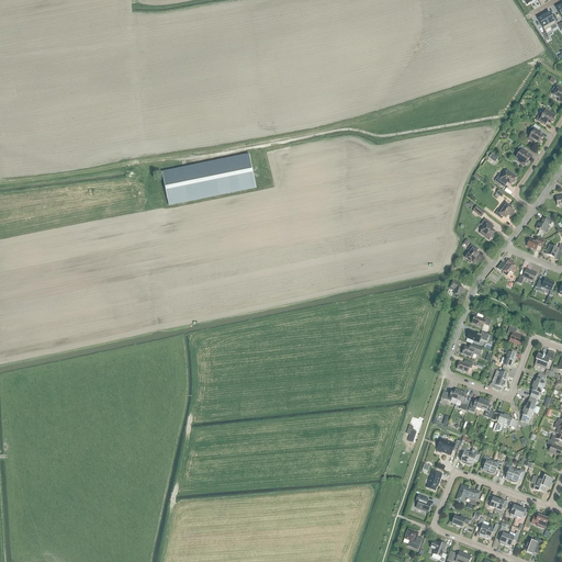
[(555,24),(549,13),(543,17),(550,27),(555,24)]
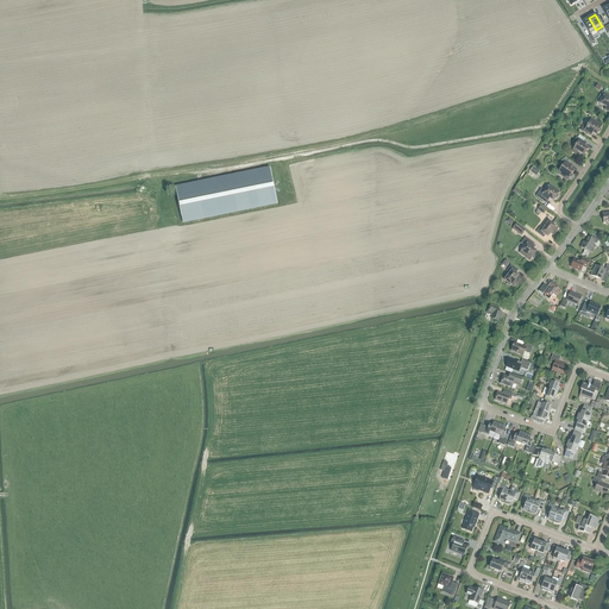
[(596,30),(589,18),(583,22),(590,33),(596,30)]
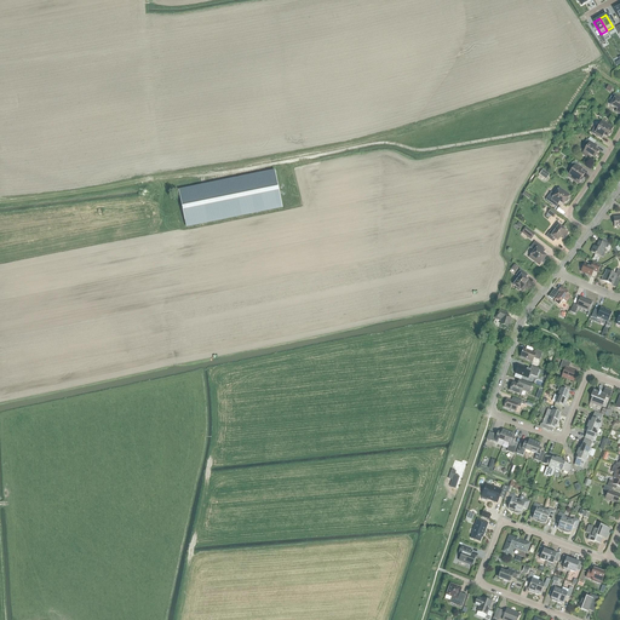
[(619,97),(614,95),(612,97),(610,97),(609,99),(613,101),(610,105),(616,109),(615,113),(619,114),(619,97)]
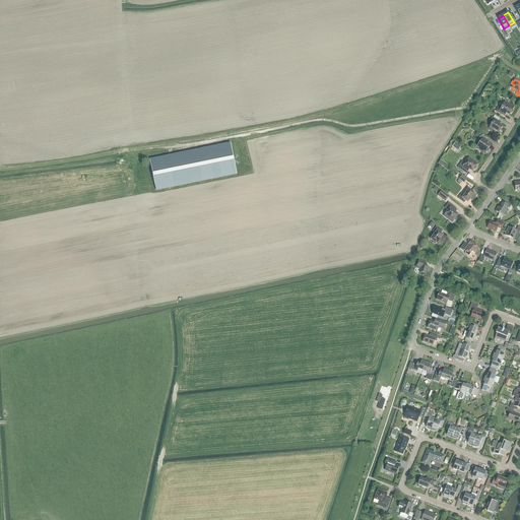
[(496,112),(502,115),(504,117),(506,114),(509,116),(511,113),(512,114),(513,111),(512,110),(514,107),(505,102),(501,108),(499,107),(496,112)]
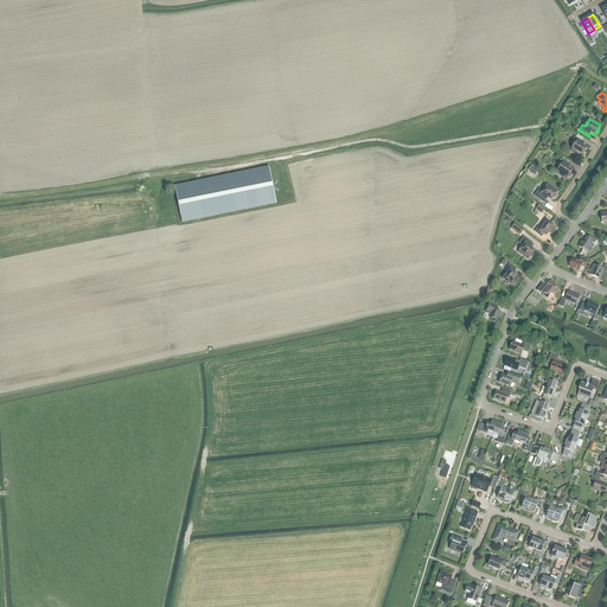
[(586,148),(582,146),(585,142),(574,136),(573,140),(575,142),(569,151),(574,154),(575,152),(582,155),(586,148)]
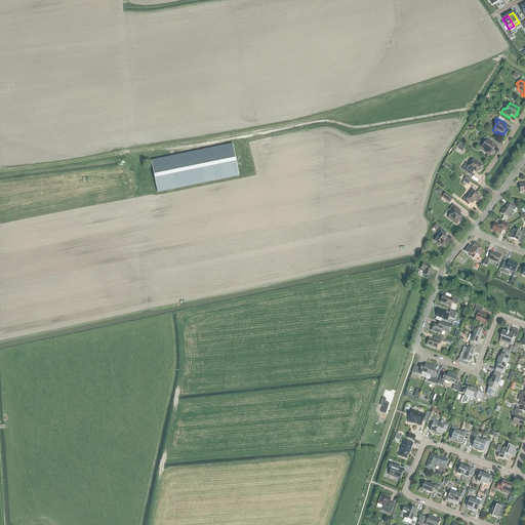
[(494,148),(491,146),(493,143),(485,137),(482,142),(484,144),(480,150),(489,156),(491,153),(492,154),(493,151),(492,150),(494,148)]
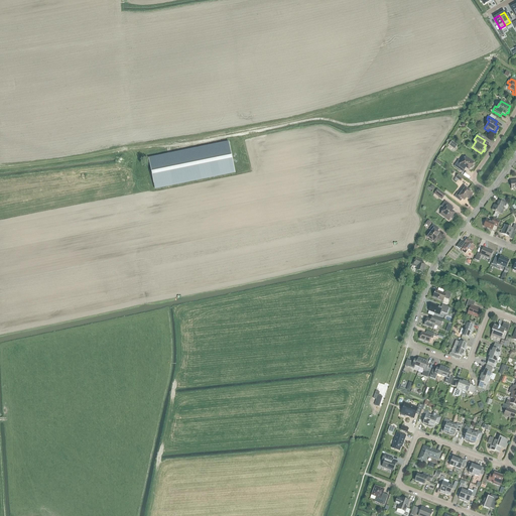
[(228,141),(148,157),(155,190),(235,174),(234,169),(233,162),(228,141)]
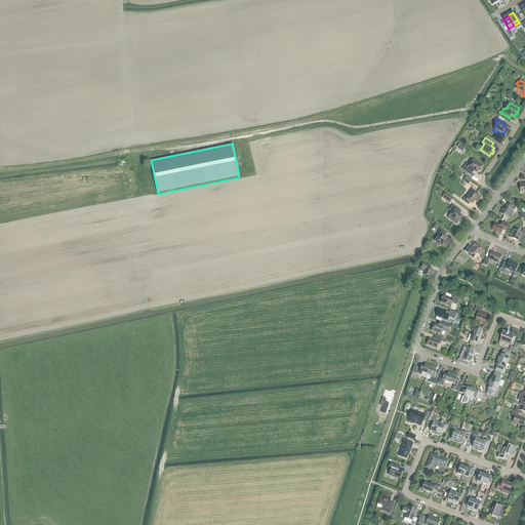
[(456,148),(462,152),(466,148),(459,144),(456,148)]
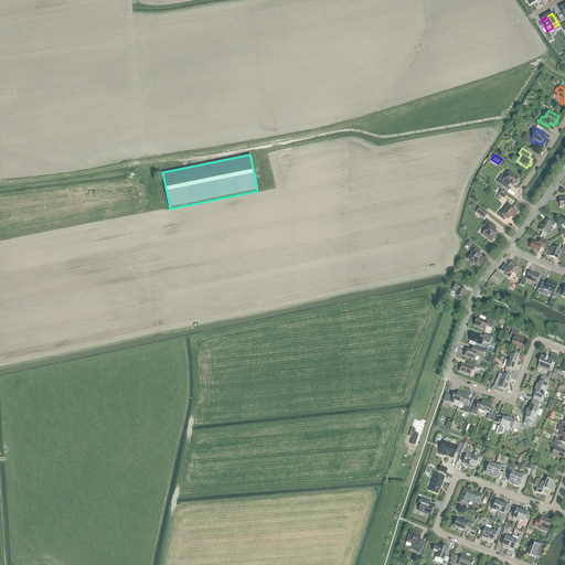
[(274,174),(255,178),(256,185),(277,182),(277,181),(284,179),(285,178),(284,176),(284,174),(281,169),(273,170),(274,174)]
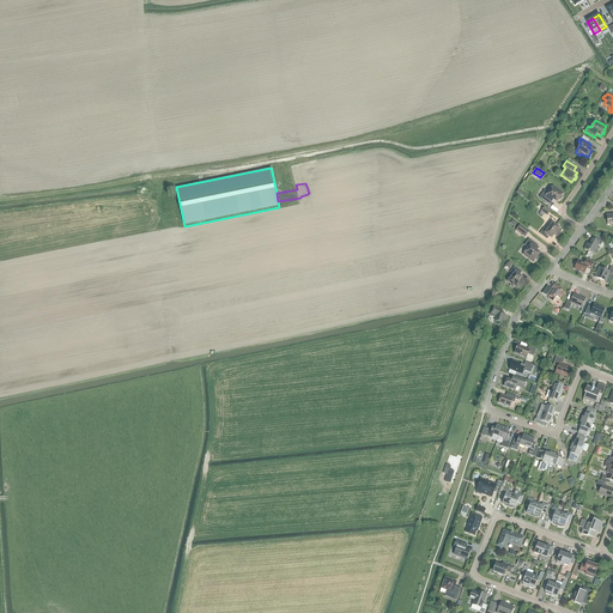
[(551,199),(553,200),(557,202),(558,200),(559,200),(562,198),(560,196),(563,193),(553,186),(548,193),(545,190),(539,198),(547,204),(551,199)]
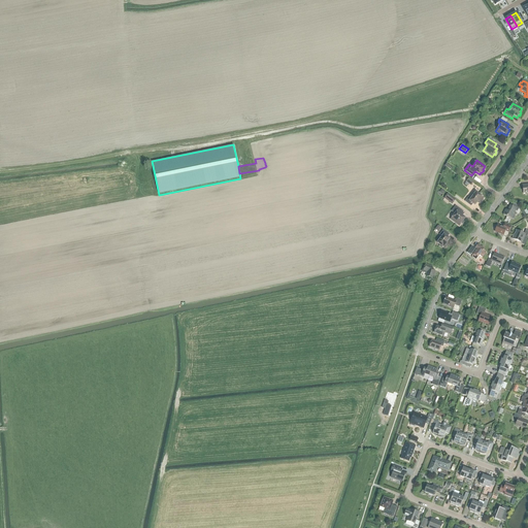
[(465,201),(470,206),(472,204),(474,205),(477,202),(480,203),(484,198),(481,196),(482,196),(479,194),(475,193),(470,199),(468,197),(465,201)]
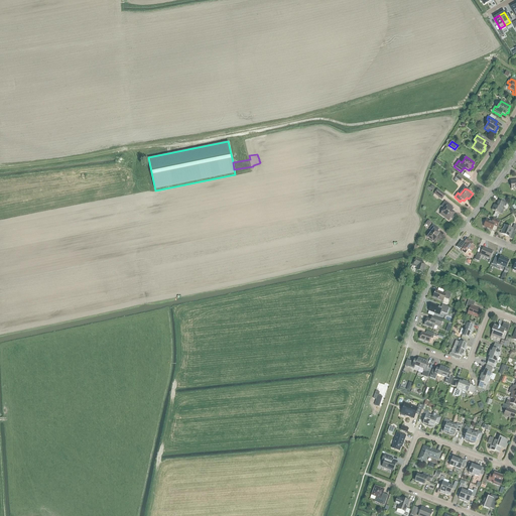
[(434,194),(441,200),(444,196),(437,189),(434,194)]
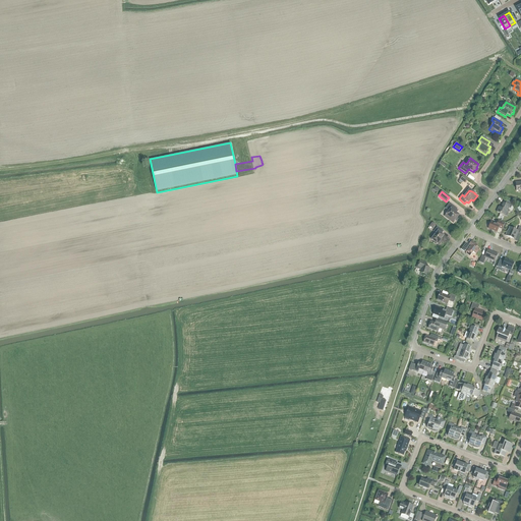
[(496,212),(507,217),(508,214),(507,213),(509,208),(510,209),(513,204),(507,200),(505,204),(503,203),(501,208),(499,207),(496,212)]
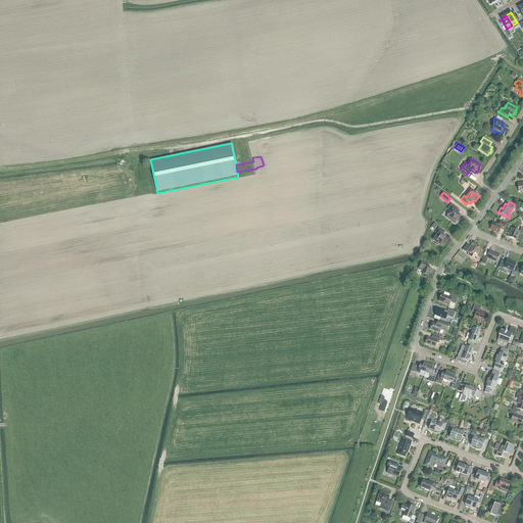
[(461,217),(458,214),(460,210),(452,203),(446,209),(450,211),(446,218),(455,224),(457,222),(458,222),(460,220),(459,219),(461,217)]
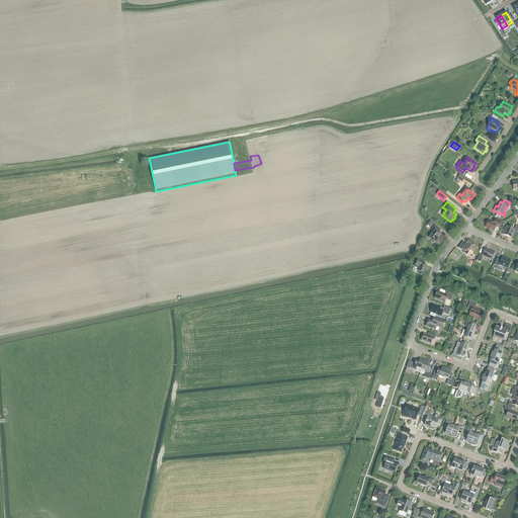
[(499,228),(501,222),(496,220),(494,224),(488,221),(486,228),(494,231),(496,226),(499,228)]
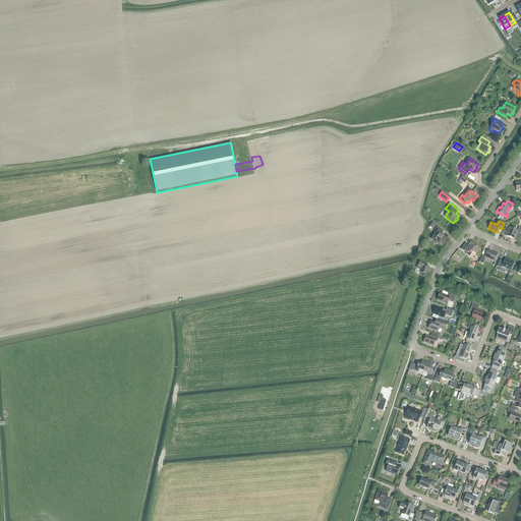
[(439,245),(443,240),(441,239),(443,236),(441,234),(444,231),(438,227),(433,232),(436,233),(431,240),(433,242),(432,242),(436,244),(437,244),(439,245)]
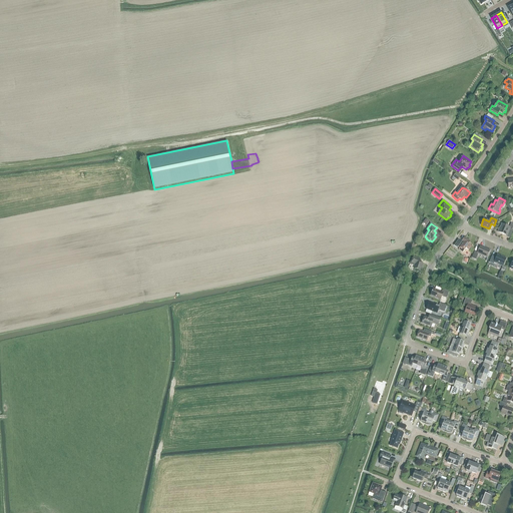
[(511,230),(512,226),(512,223),(511,223),(509,227),(501,223),(500,227),(499,227),(497,232),(506,235),(509,229),(511,230)]
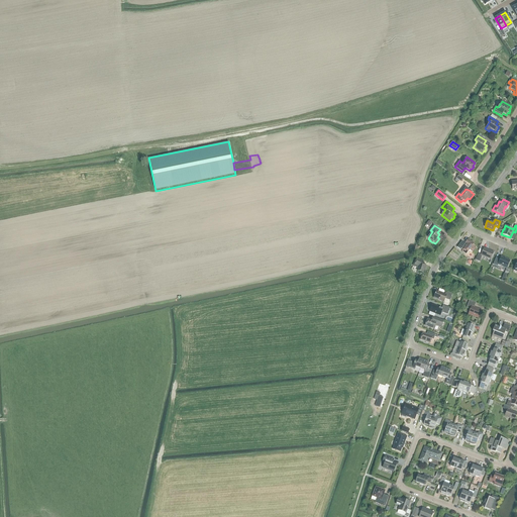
[(472,242),(468,239),(464,243),(461,241),(457,247),(460,249),(461,248),(462,249),(461,250),(467,254),(470,250),(472,252),(476,248),(472,245),(474,244),(472,243),(472,242)]
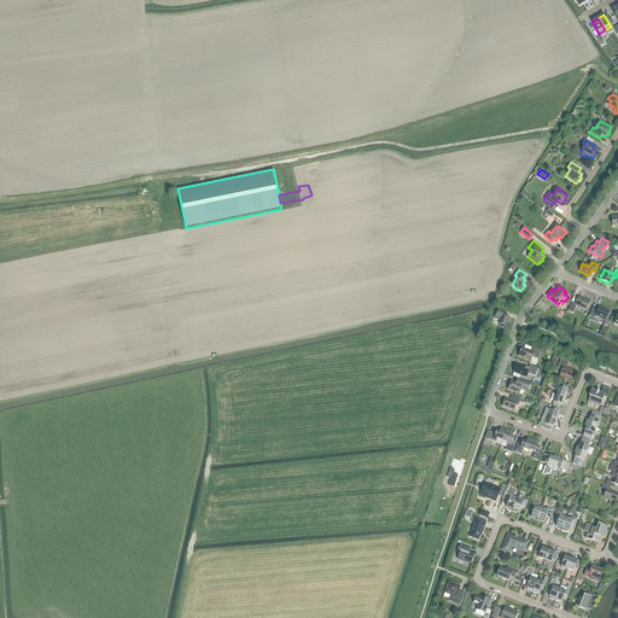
[(587,310),(590,302),(578,297),(575,304),(571,303),(567,310),(573,313),(576,307),(587,310)]
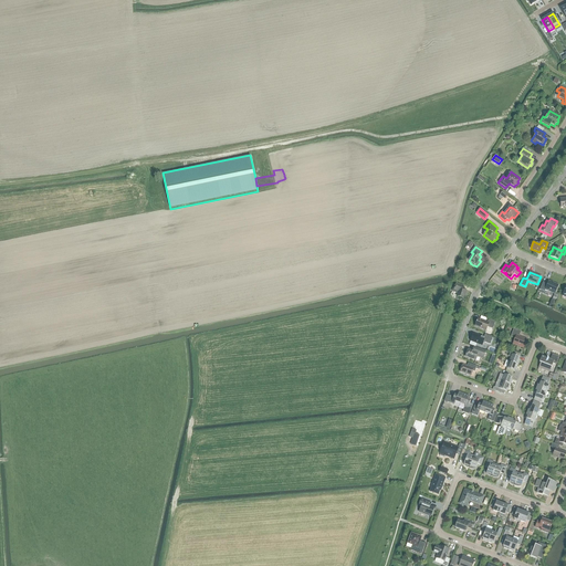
[(554,294),(558,285),(548,281),(547,284),(543,282),(540,290),(544,292),(545,290),(554,294)]
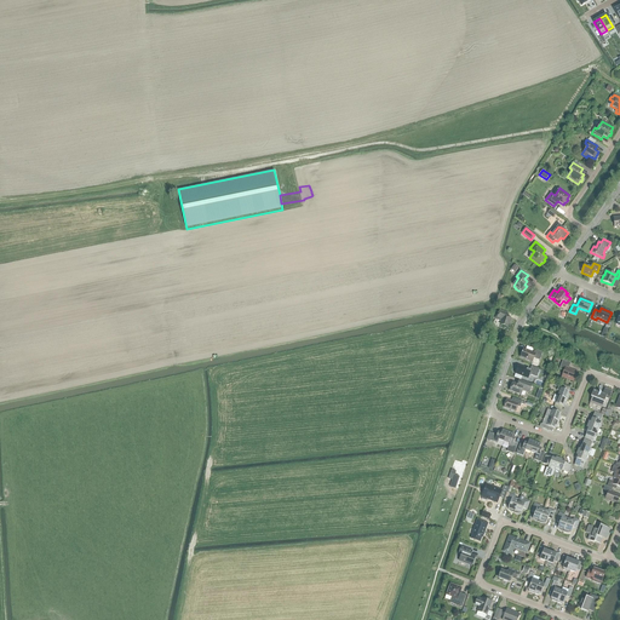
[(509,327),(511,319),(506,317),(507,314),(499,310),(498,314),(497,314),(494,319),(501,321),(500,323),(509,327)]
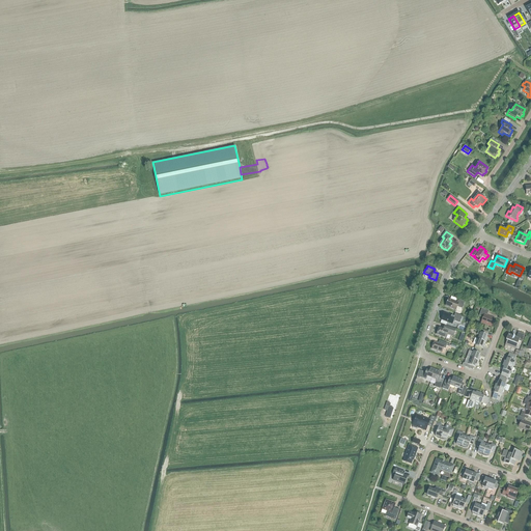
[(462,309),(465,302),(458,300),(457,303),(448,299),(445,306),(455,310),(457,307),(462,309)]
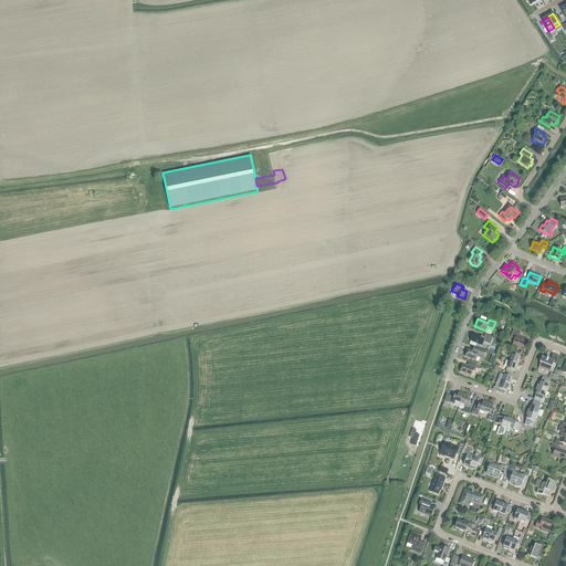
[(515,338),(513,344),(524,348),(527,339),(519,337),(521,332),(513,328),(511,336),(515,338)]
